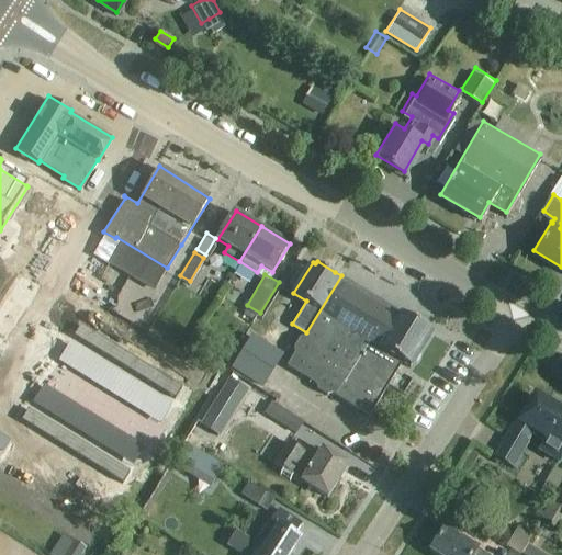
[(430,330),(363,290),(341,275),(306,332),(304,336),(299,338),(301,341),(299,346),(293,347),(295,350),(287,364),(315,382),(316,385),(321,384),(326,387),(327,392),(332,391),(368,414),(401,360),(408,364),(412,360),(416,359),(418,354),(418,350),(430,330)]
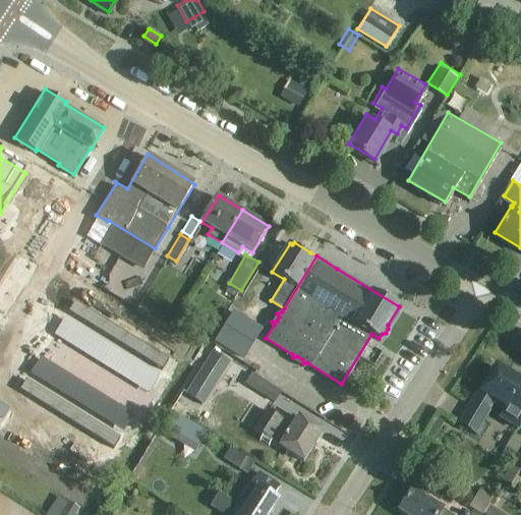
[(261,325),(230,306),(225,317),(255,335),(261,325)]
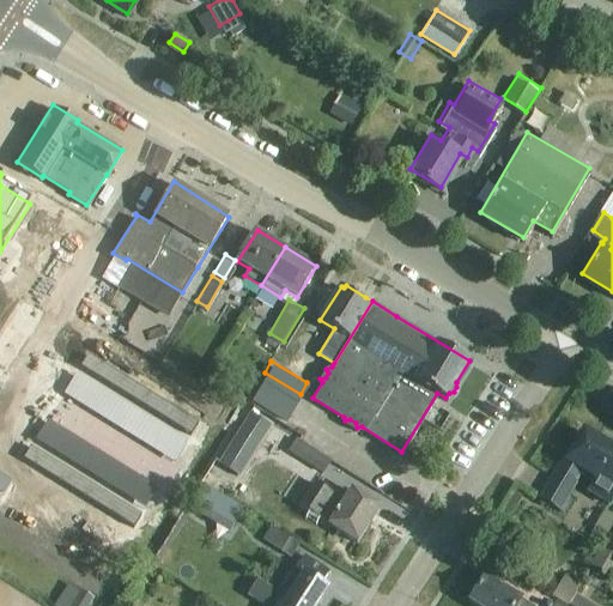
[(274,424),(244,406),(237,418),(266,436),(274,424)]
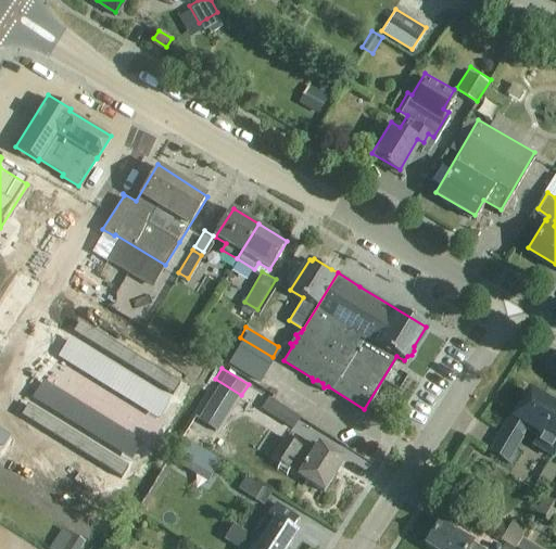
[(293,424),(301,412),(268,393),(261,405),(293,424)]
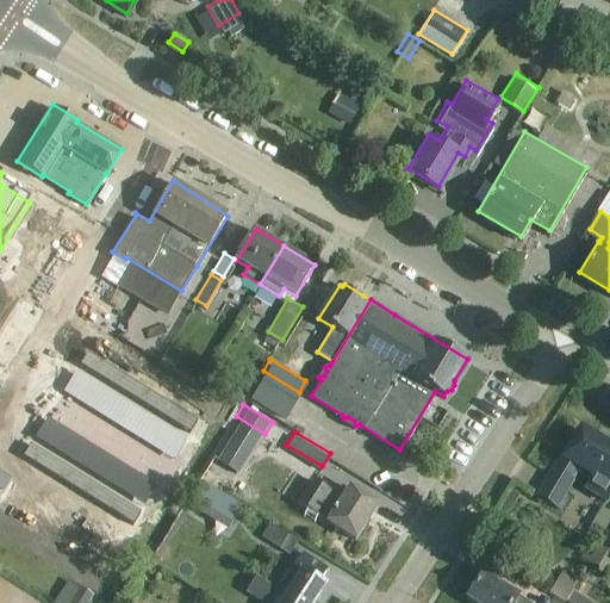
[(592,439),(580,431),(566,455),(564,453),(539,496),(558,507),(566,492),(582,466),(585,468),(583,471),(592,477),(586,486),(607,499),(609,492),(609,443),(596,435),(592,439)]
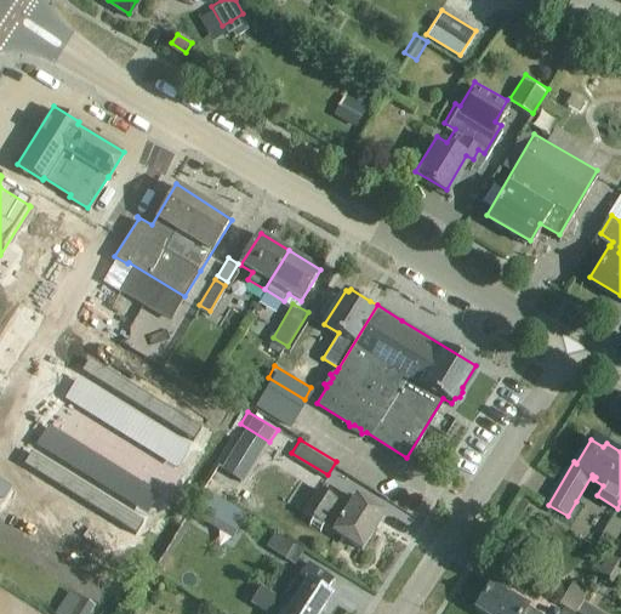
[(0,498),(1,499),(11,484),(0,478),(0,498)]
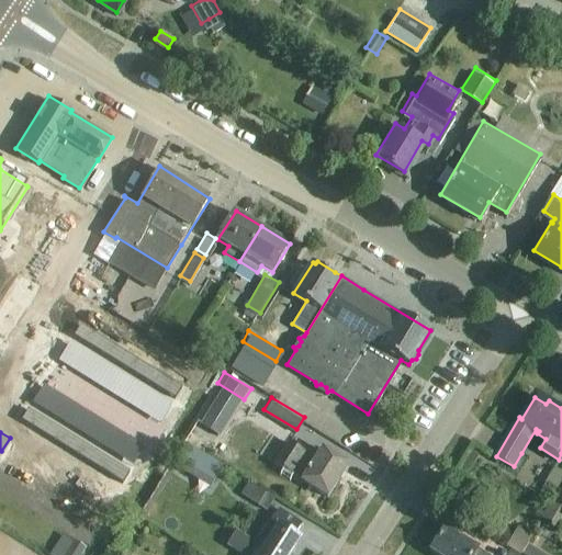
[(313,462),(301,454),(305,448),(289,438),(274,459),(326,493),(345,462),(322,446),(313,462)]
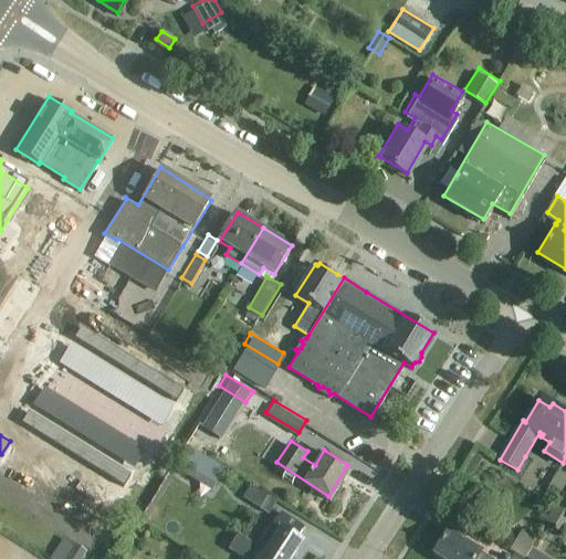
[(190,446),(181,461),(198,471),(207,456),(190,446)]
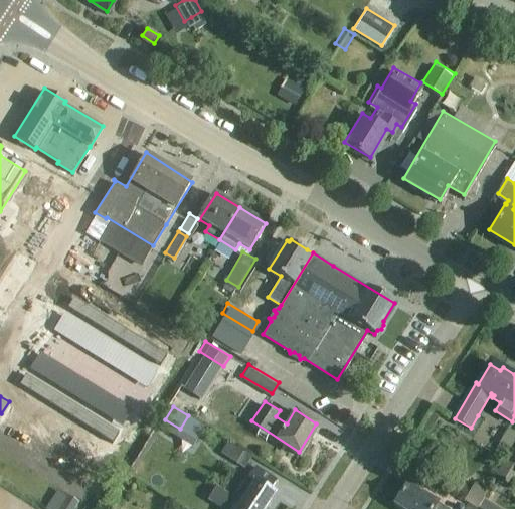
[(432,410),(422,426),(428,430),(438,414),(432,410)]
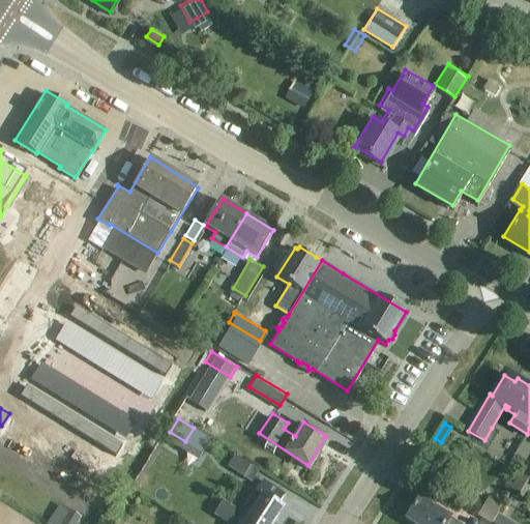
[(478,458),(491,464),(499,449),(487,443),(478,458)]
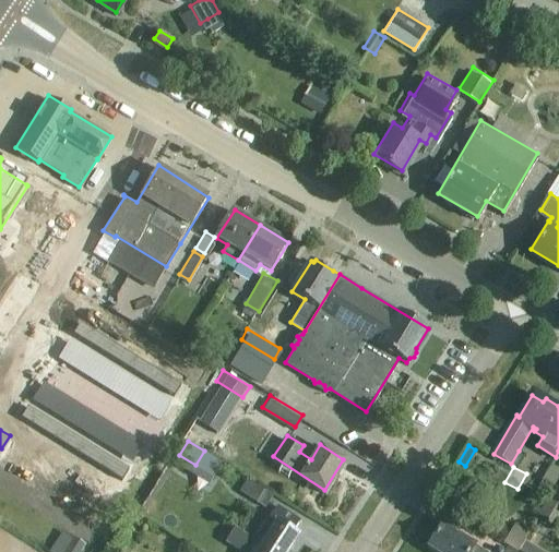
[(264,504),(273,492),(246,475),(238,486),(264,504)]
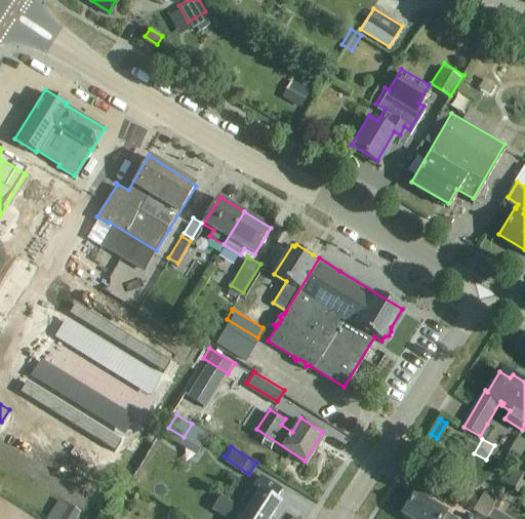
[(524,469),(524,450),(505,483),(513,488),(524,469)]
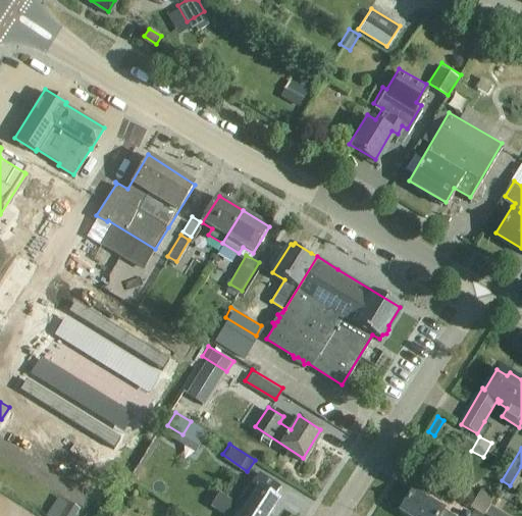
[(265,515),(277,498),(273,495),(281,483),(258,468),(251,479),(258,484),(238,515),(265,515)]
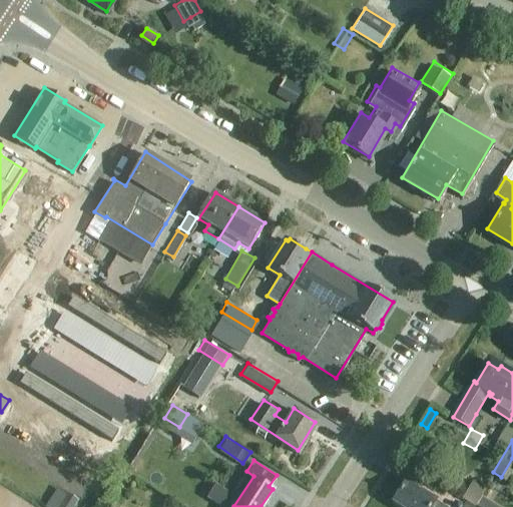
[(449,506),(435,498),(436,497),(406,478),(393,500),(404,506),(449,506)]
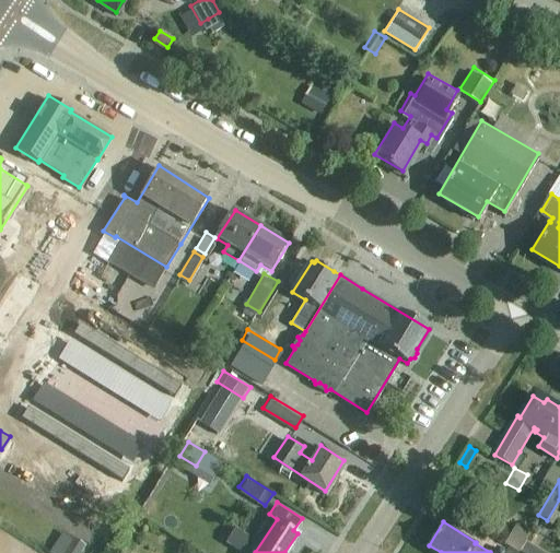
[(509,544),(517,550),(528,530),(514,522),(503,541),(509,544)]
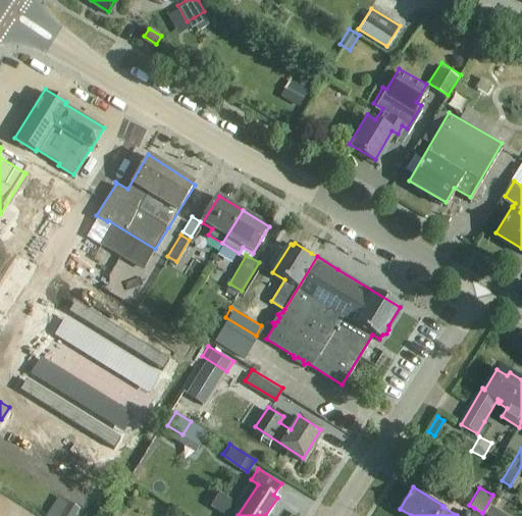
[(55,515),(70,515),(80,503),(68,497),(55,515)]
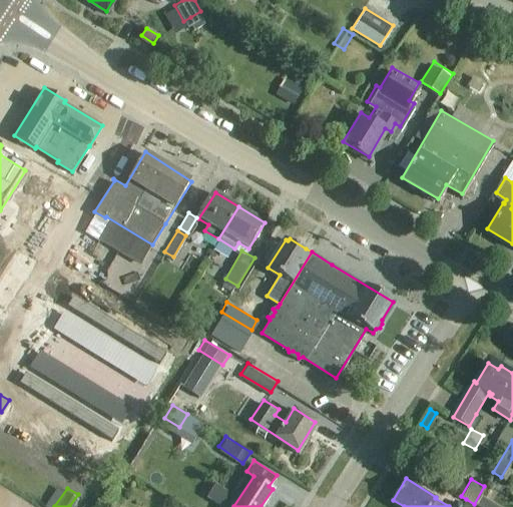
[(486,506),(508,506),(509,506),(483,491),(477,501),(486,506)]
